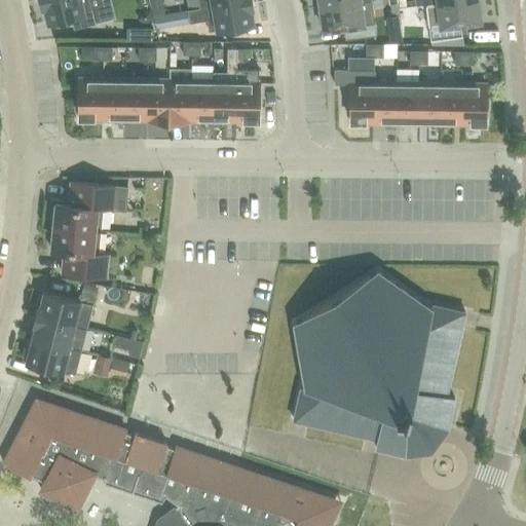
[(43,7),(46,22),(70,16),(73,29),(95,24),(88,0),(39,0),(41,8),(43,7)]
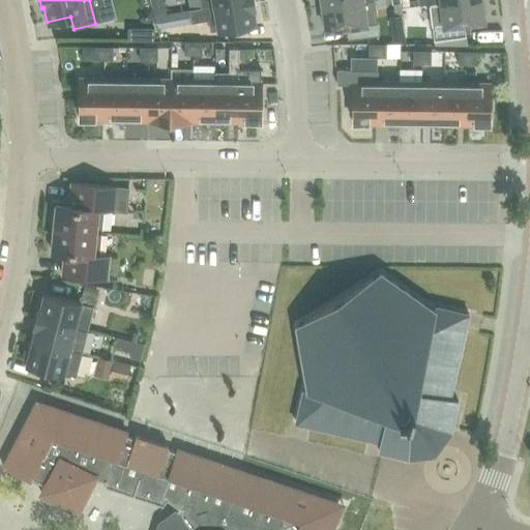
[(246,0),(199,0),(200,7),(187,9),(188,10),(246,0)]
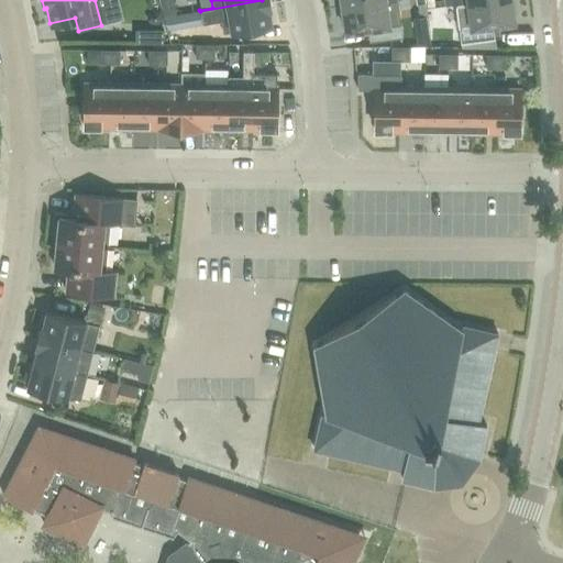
[(220,21),(222,33),(272,24),(268,9),(271,9),(268,0),(262,0),(200,11),(202,24),(220,21)]
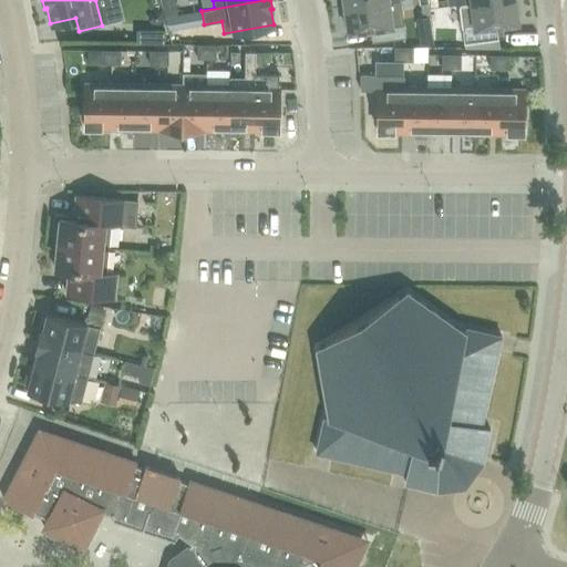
[(400,0),(342,9),(344,26),(347,26),(348,32),(375,29),(378,41),(405,38),(400,0)]
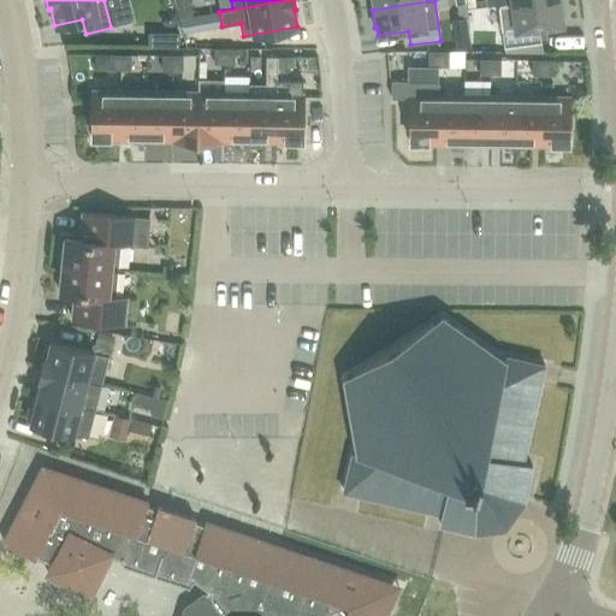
[(562,0),(542,0),(499,6),(504,46),(540,41),(539,28),(562,24),(562,17),(564,16),(562,0)]
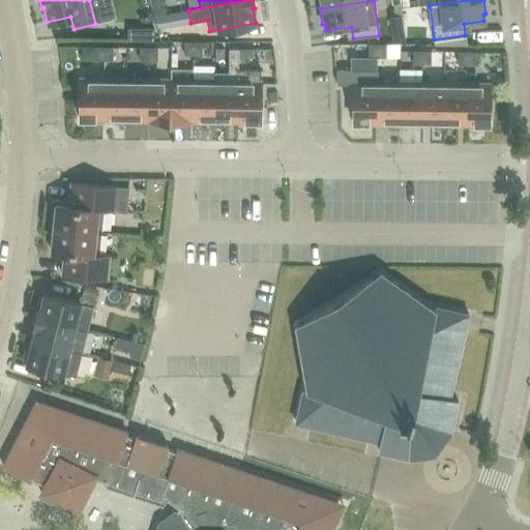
[(152,18),(155,17),(166,15),(164,3),(150,6),(152,18)]
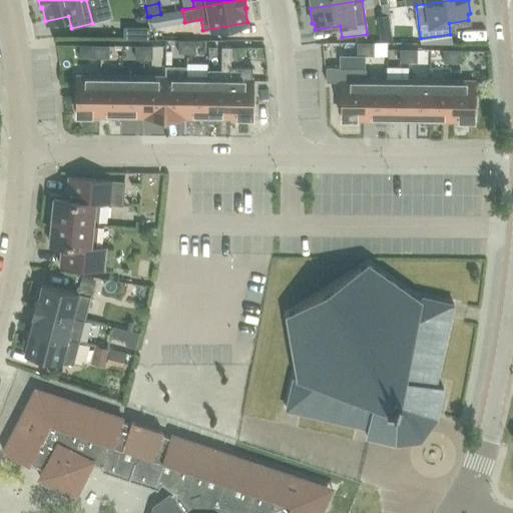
[(152,28),(170,25),(167,13),(160,14),(150,16),(152,28)]
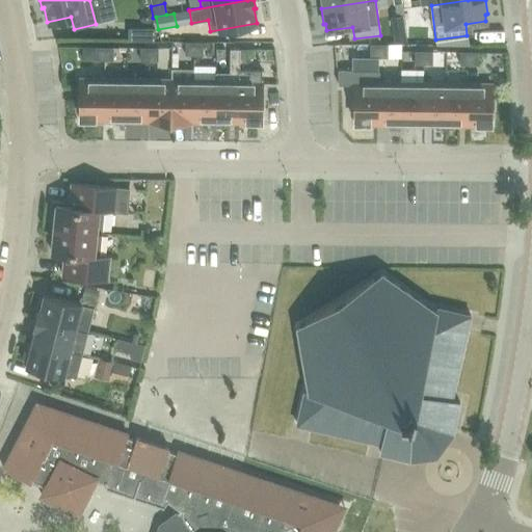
[(393,43),(406,41),(403,16),(390,17),(393,43)]
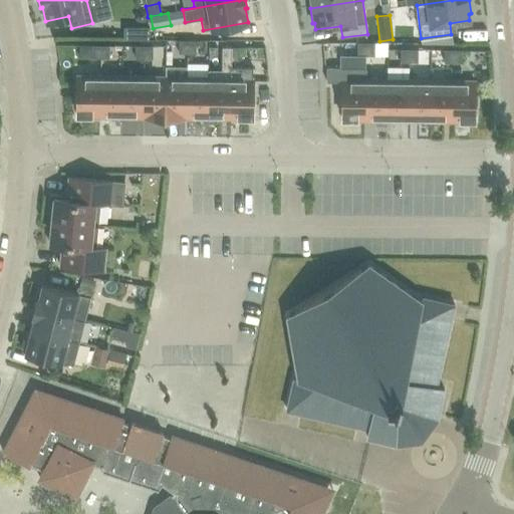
[(149,28),(123,27),(123,39),(149,40),(149,28)]
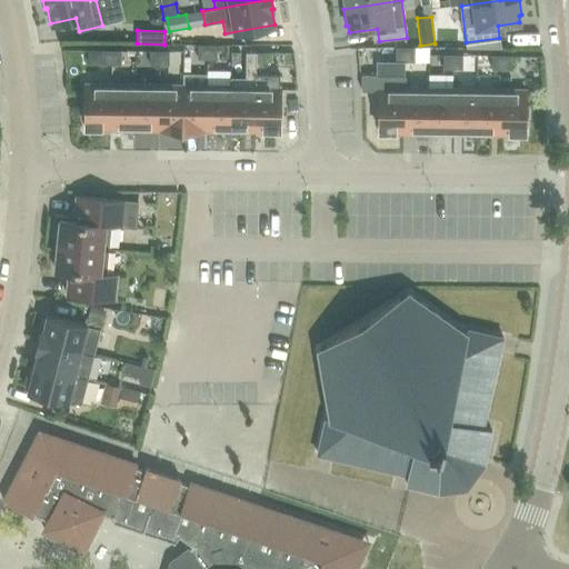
[(466,42),(467,49),(501,49),(499,38),(466,42)]
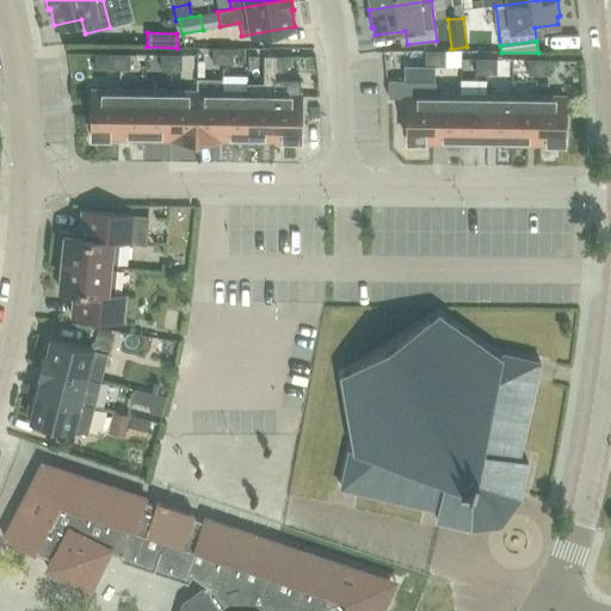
[(222,63),(222,48),(213,48),(211,63),(222,63)]
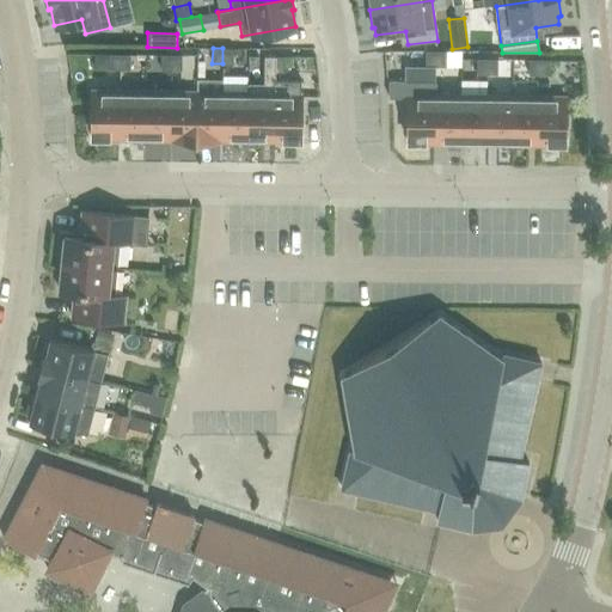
[(233,48),(222,48),(222,63),(233,63),(233,48)]
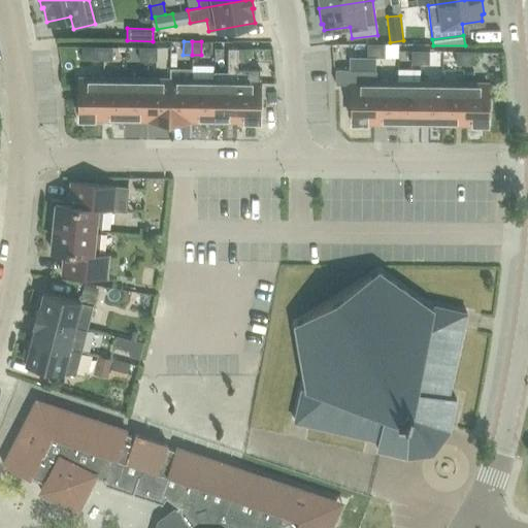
[(357,54),(356,42),(338,43),(339,55),(357,54)]
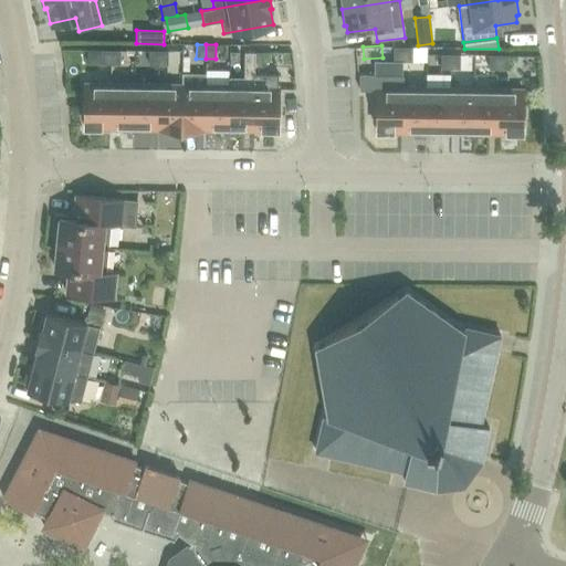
[(392,61),(402,62),(402,48),(392,48),(392,61)]
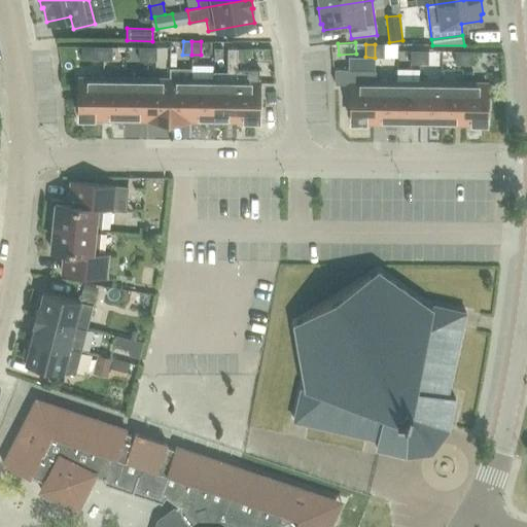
[(375,44),(375,58),(384,58),(384,44),(375,44)]
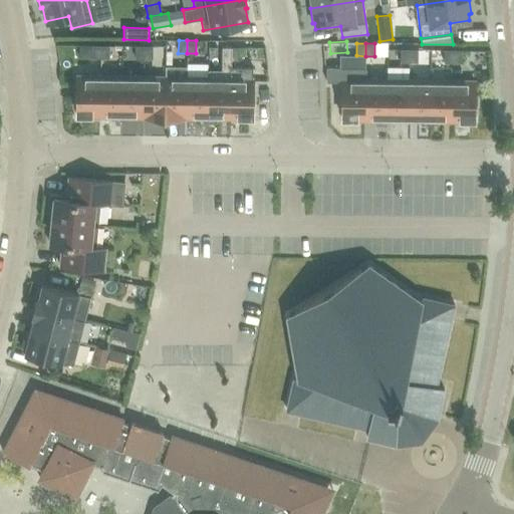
[(91,58),(100,58),(100,45),(91,45),(91,58)]
